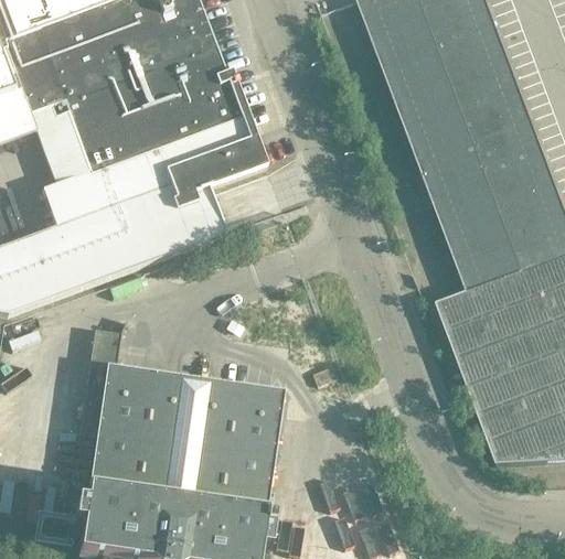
[(0,0),(0,122),(8,119),(0,98),(19,92),(0,44),(117,0),(0,0)]
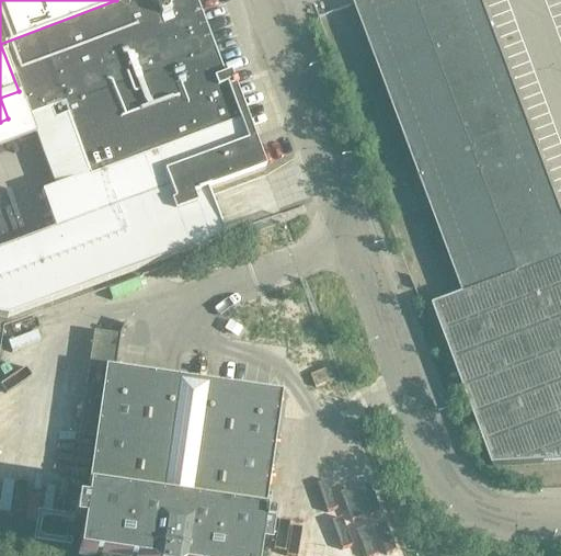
[(116,0),(0,44),(19,91),(27,114),(61,102),(87,170),(237,114),(224,80),(230,78),(228,72),(201,0),(116,0)]
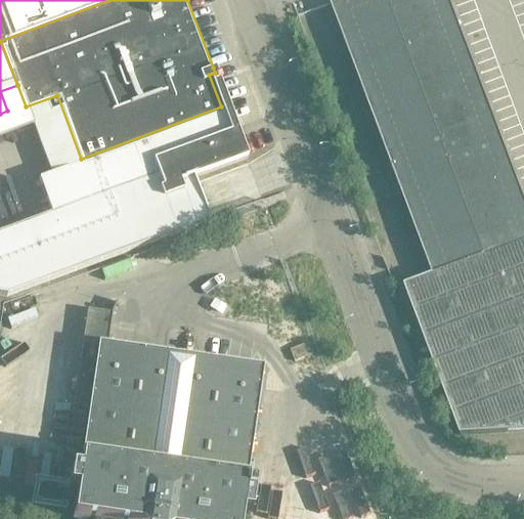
[(330,0),(431,270),(403,282),(460,431),(523,426),(523,197),(449,0),(330,0)]
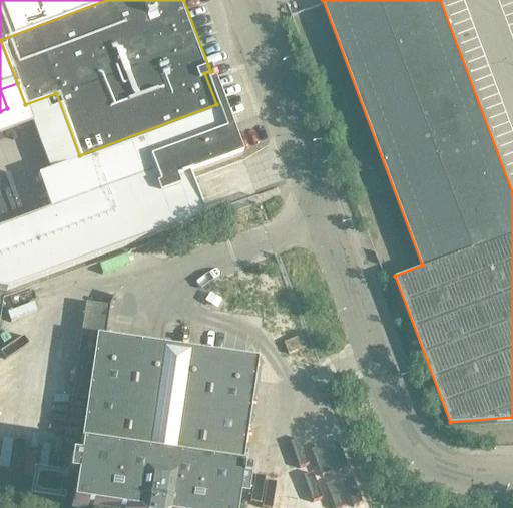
[(53,215),(0,234),(0,284),(5,286),(93,252),(203,212),(202,209),(187,170),(154,183),(143,153),(223,123),(216,104),(79,155),(48,167),(37,171),(49,204),(53,215)]
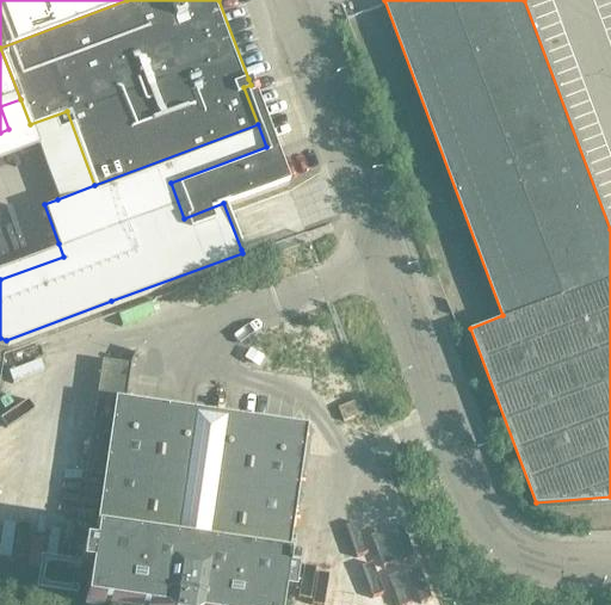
[(266,147),(171,183),(184,218),(223,203),(287,180),(276,150),(273,144),(266,147)]
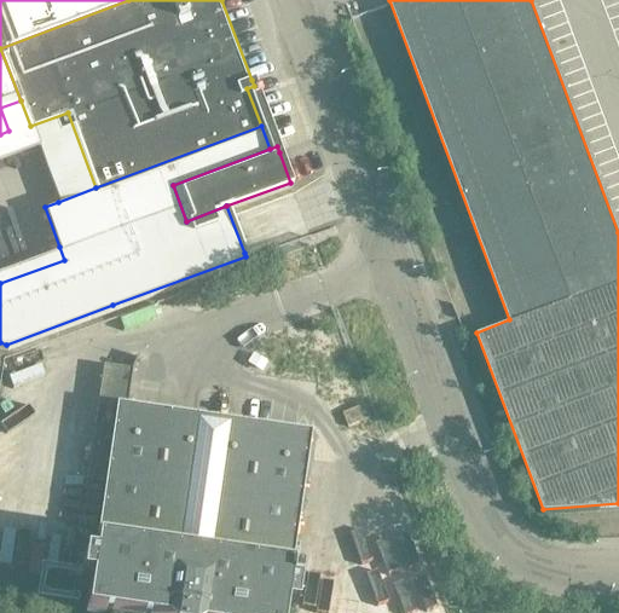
[(88,583),(86,606),(133,612),(281,612),(282,609),(283,600),(294,602),(296,580),(287,578),(308,429),(125,403),(129,365),(103,362),(86,473),(104,476),(97,527),(94,550),(84,549),(80,571),(91,573),(88,583)]
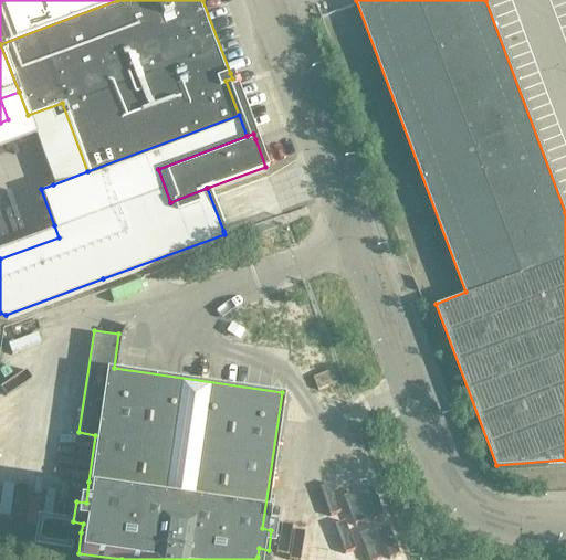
[(333,366),(314,373),(317,384),(337,378),(333,366)]
